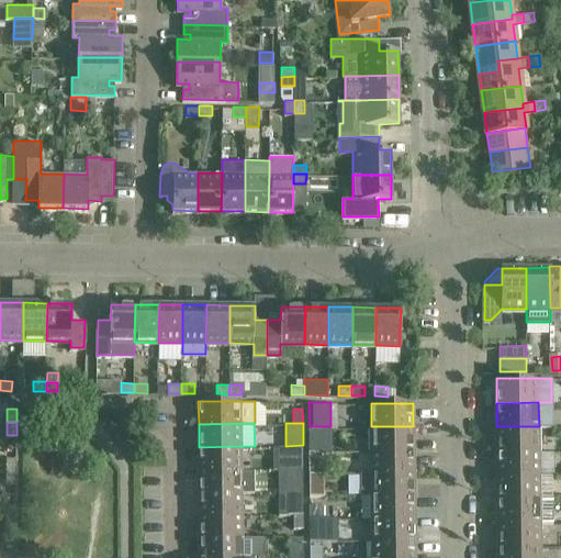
[(323,426),(310,426),(310,449),(318,449),(324,449),(323,426)]
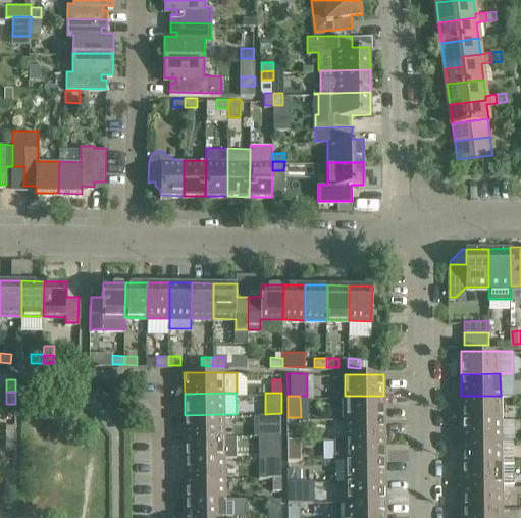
[(383,396),(345,396),(345,417),(384,416),(383,396)]
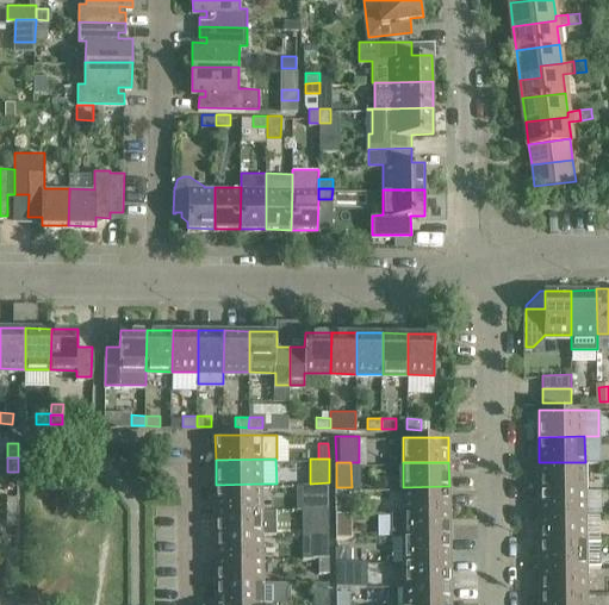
[(585,462),(539,462),(540,488),(585,487),(585,462)]
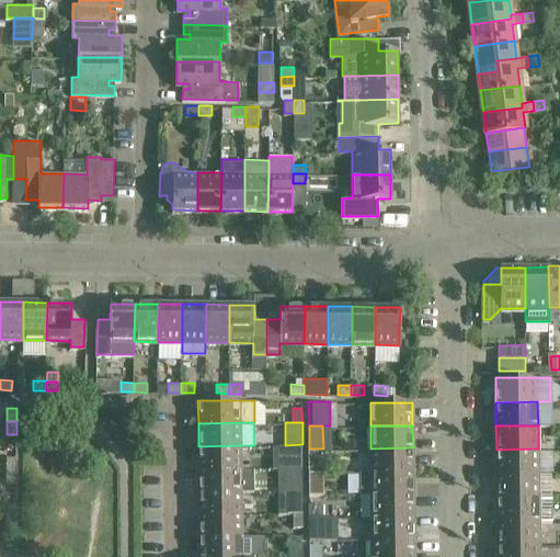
[(285,445),(278,445),(278,446),(278,467),(288,467),(303,467),(303,444),(285,445)]
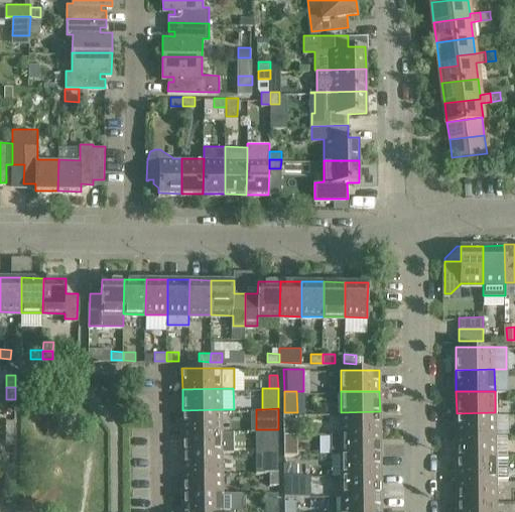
[(221,409),(182,410),(182,430),(221,429),(221,409)]
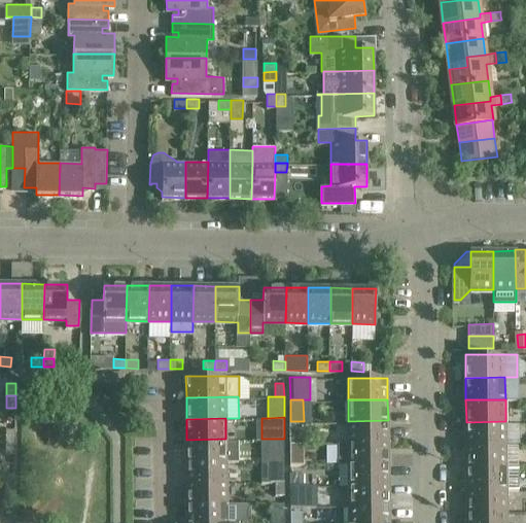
[(388,420),(348,421),(349,442),(388,441),(388,420)]
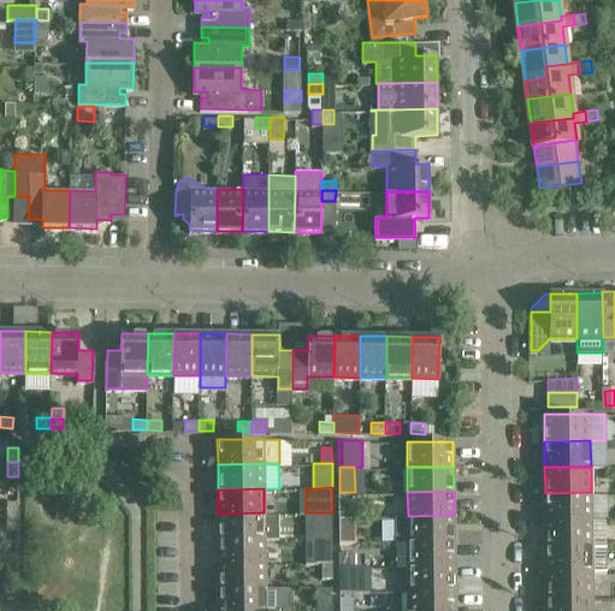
[(349,492),(339,492),(339,516),(349,516),(349,492)]
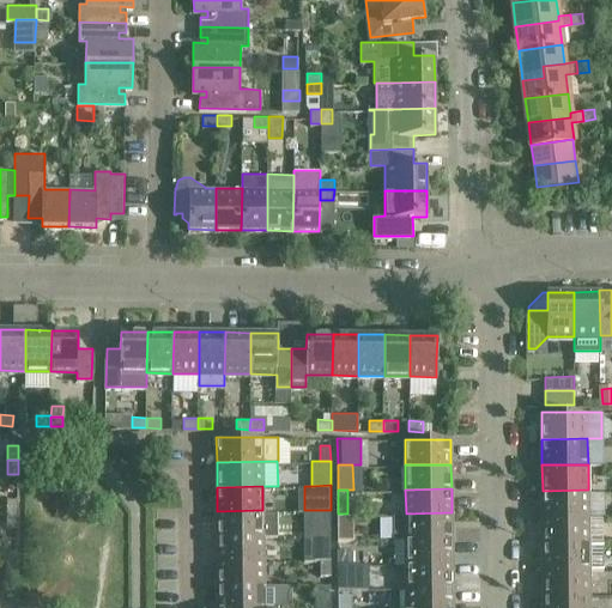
[(543,491),(543,516),(588,516),(588,490),(543,491)]
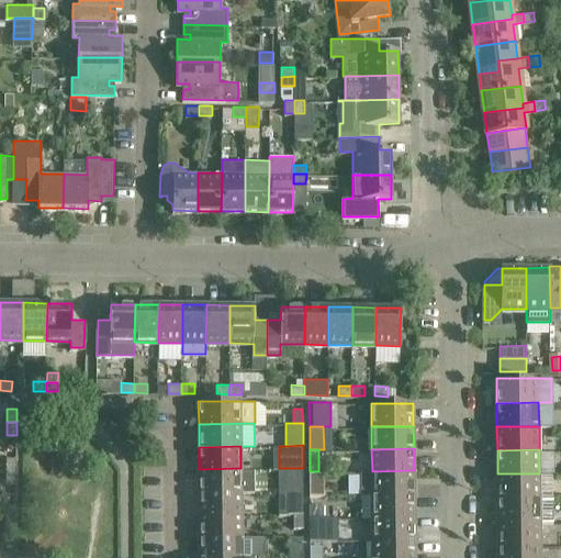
[(7,456),(7,469),(17,469),(17,456),(7,456)]
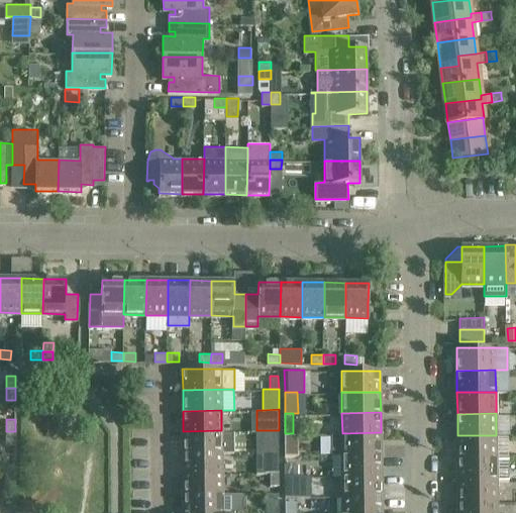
[(221,430),(183,431),(183,451),(222,451),(234,451),(233,430),(221,430)]
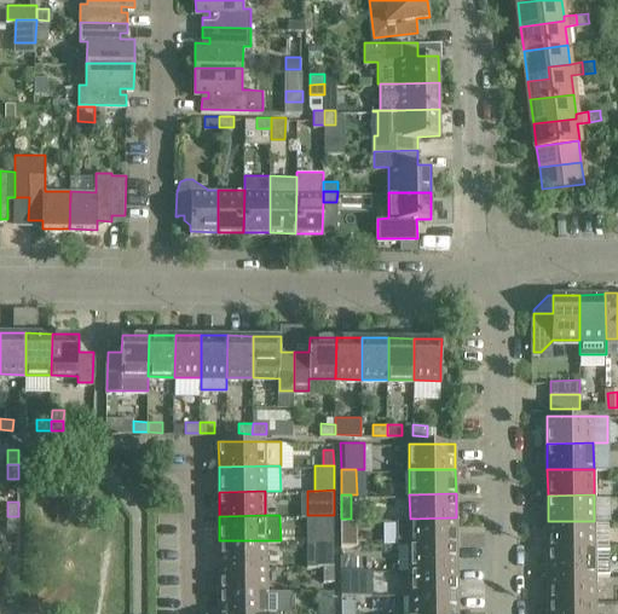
[(334,515),(318,515),(319,529),(334,529),(334,515)]
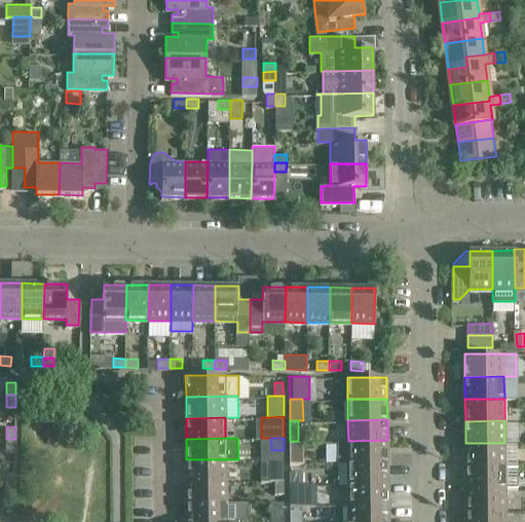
[(6,439),(6,451),(15,451),(15,439),(6,439)]
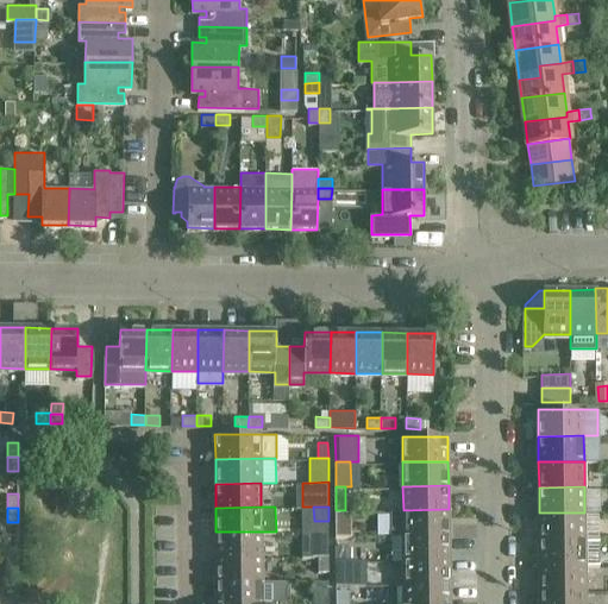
[(403,510),(392,510),(392,534),(403,534),(449,534),(449,509),(403,510)]
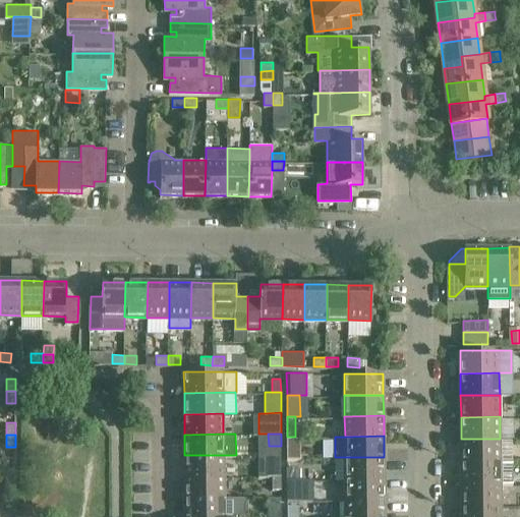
[(500,439),(461,439),(461,461),(500,460),(500,439)]
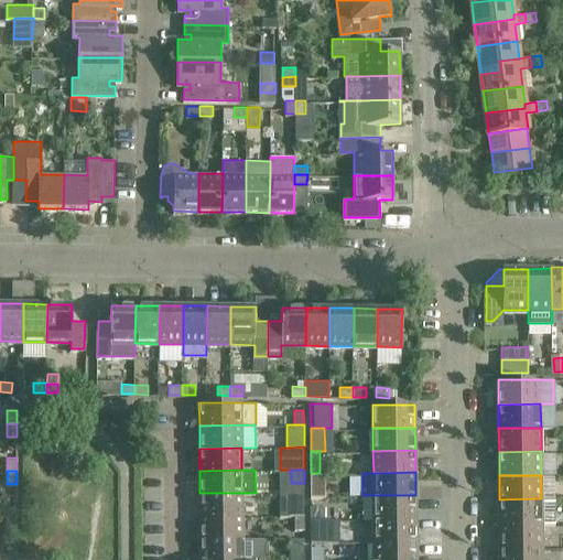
[(242,493),(199,493),(201,516),(242,515),(242,493)]
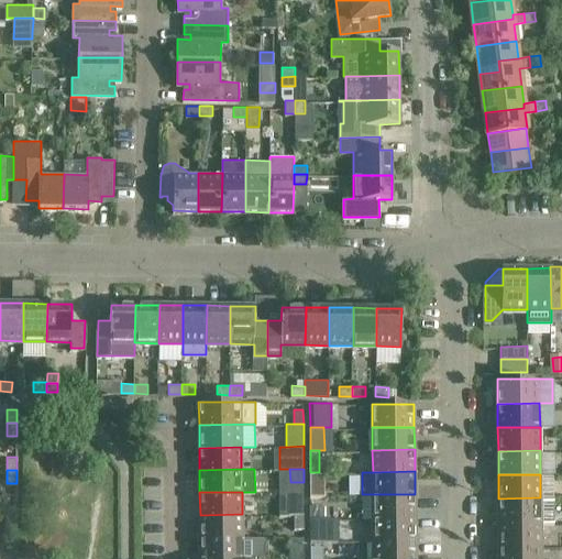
[(415,494),(373,494),(373,517),(416,516),(415,494)]
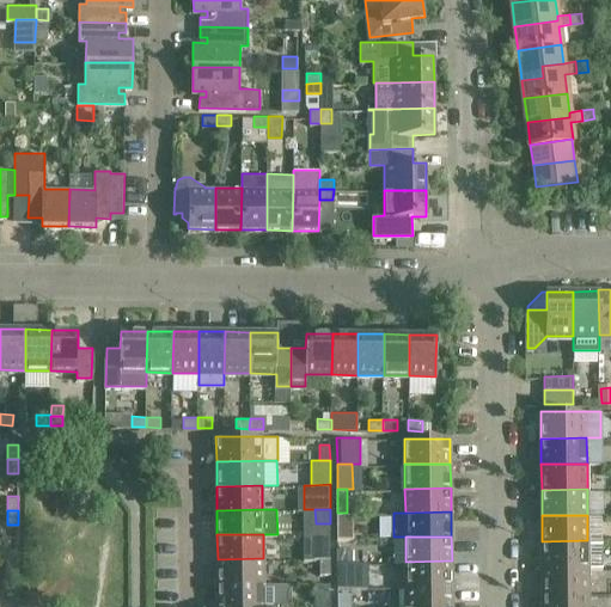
[(542,541),(542,568),(588,566),(603,566),(603,540),(587,540),(542,541)]
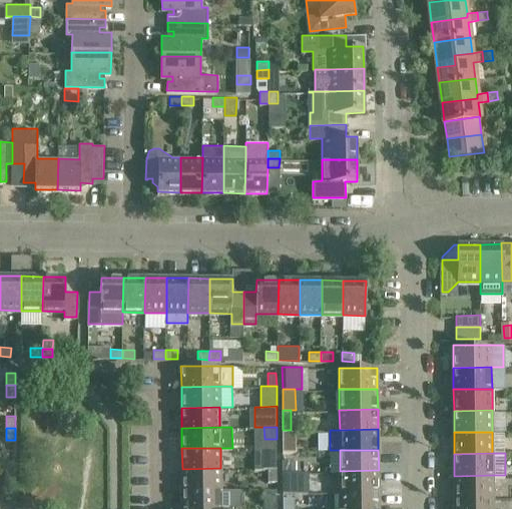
[(277,455),(265,455),(265,468),(269,468),(277,467),(277,455)]
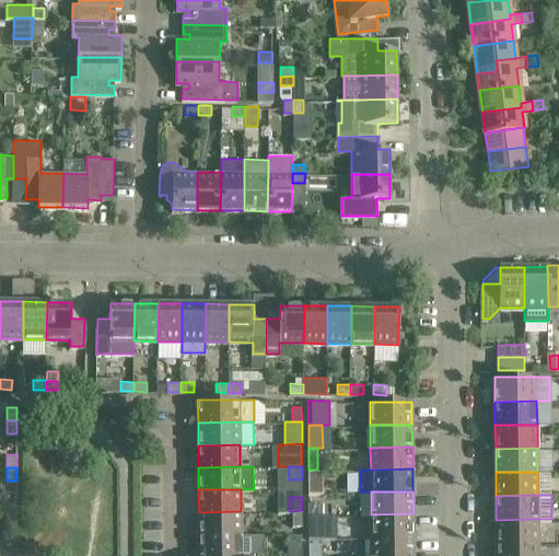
[(309,501),(309,514),(318,514),(318,501),(309,501)]
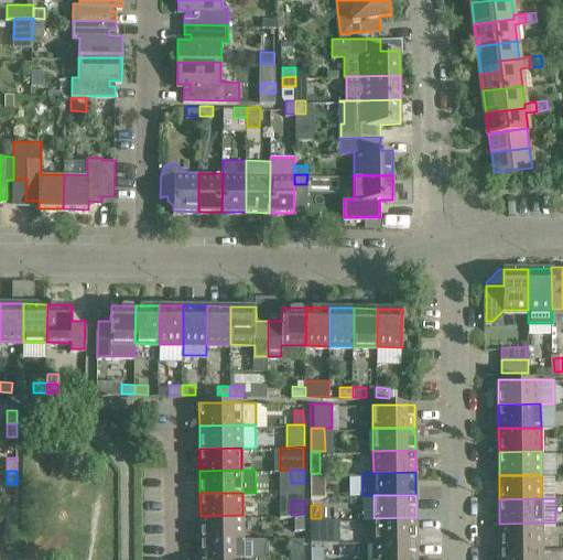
[(6,506),(6,519),(15,519),(15,506),(6,506)]
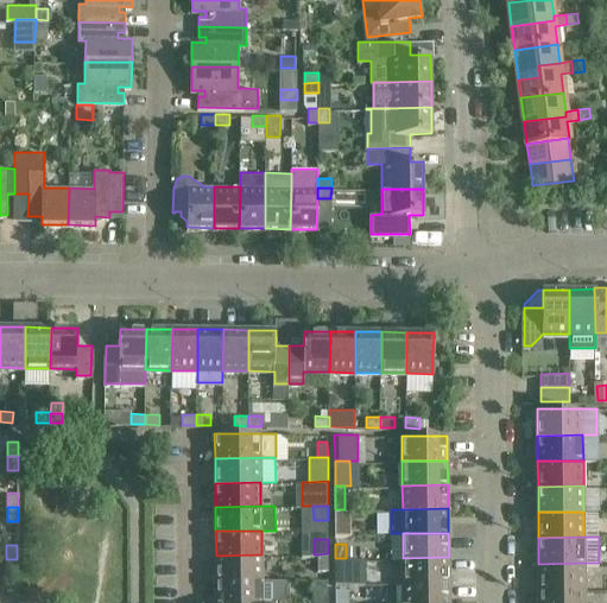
[(328,569),(328,553),(318,554),(318,569),(328,569)]
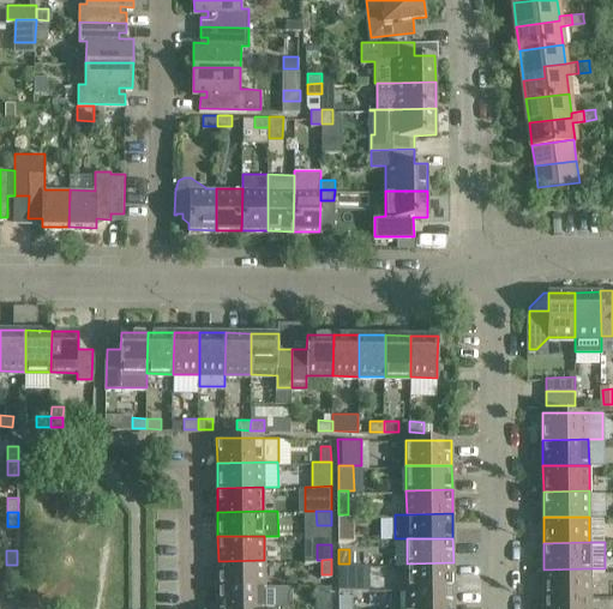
[(264,560),(218,561),(218,585),(264,585),(264,560)]
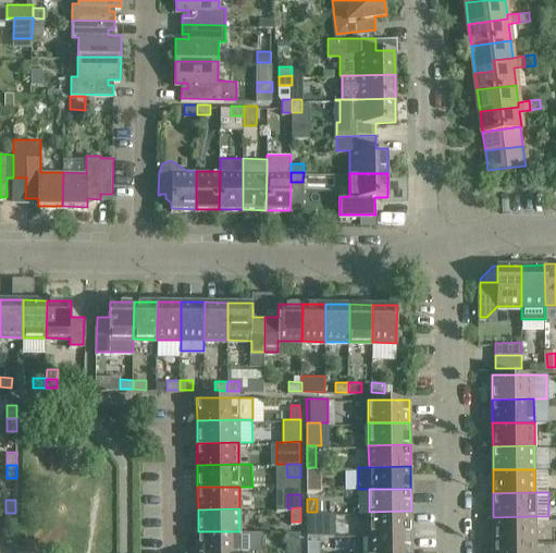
[(411,511),(369,512),(370,533),(411,533),(411,511)]
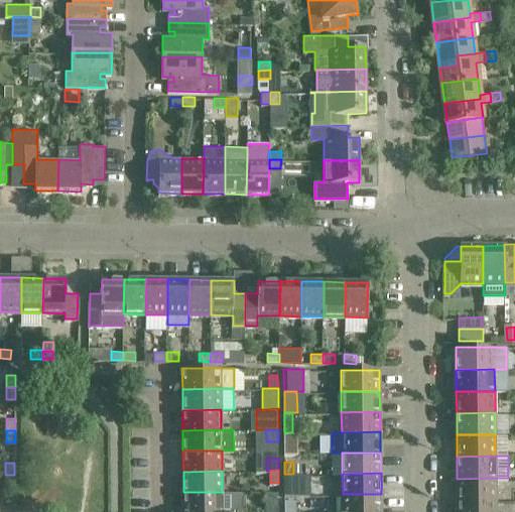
[(293,474),(284,474),(284,487),(285,495),(296,495),(309,494),(309,474),(302,474),(293,474)]
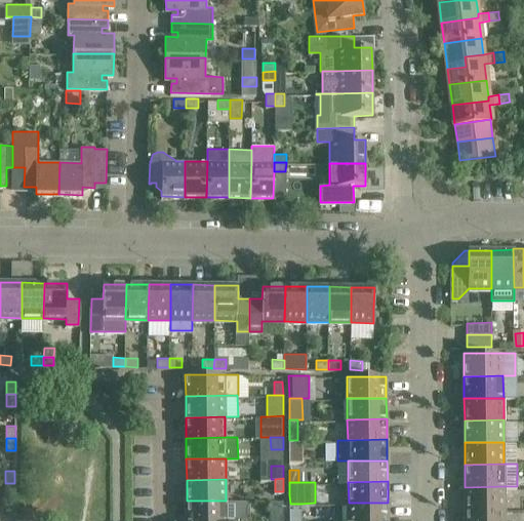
[(5,483),(5,495),(14,495),(14,483),(5,483)]
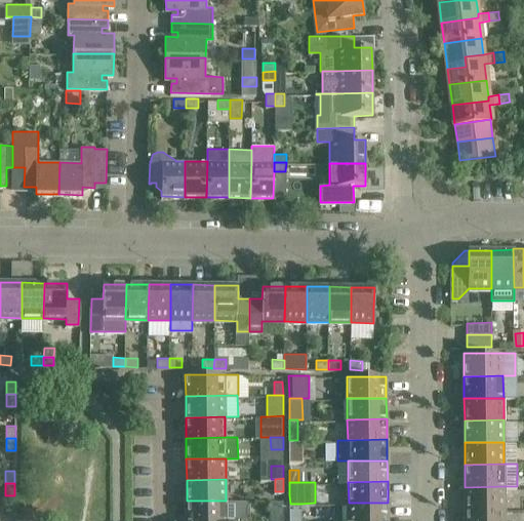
[(505,486),(465,487),(466,509),(505,509),(505,486)]
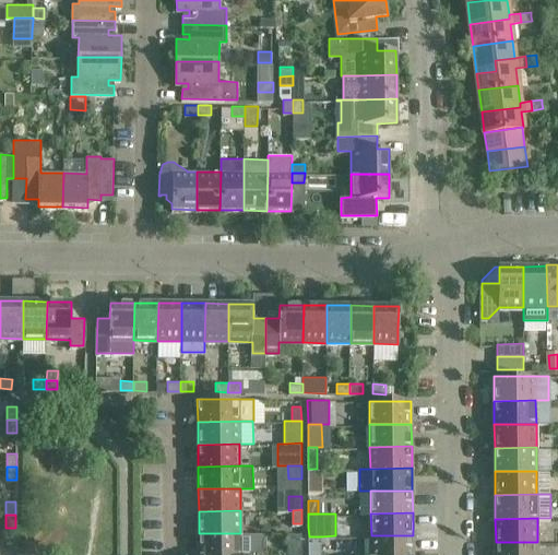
[(301,532),(288,532),(288,554),(303,554),(301,532)]
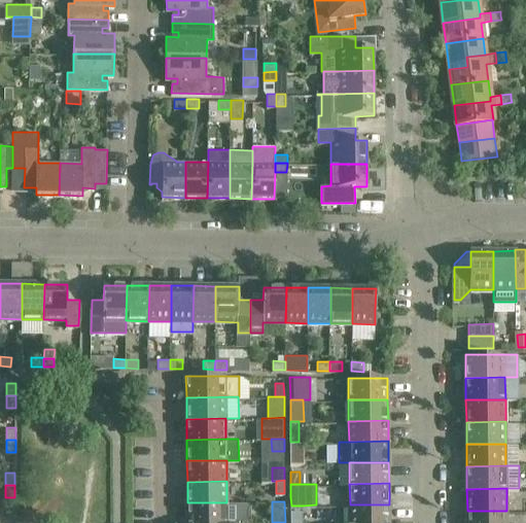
[(226,502),(187,502),(187,522),(231,522),(238,522),(238,502),(226,502)]
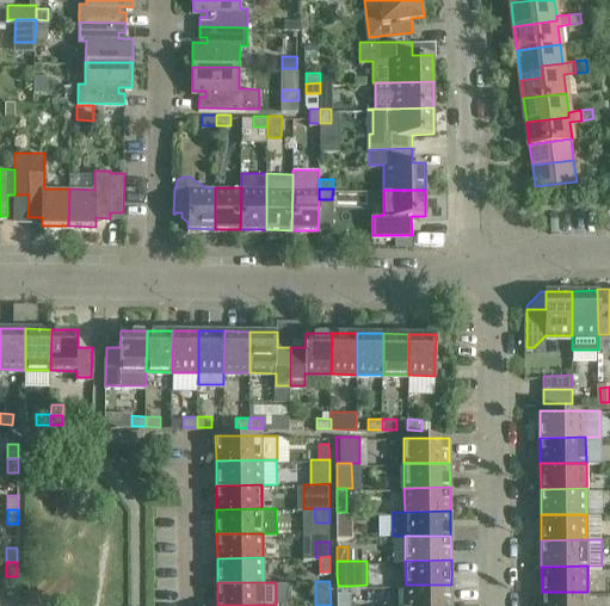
[(405,605),(451,605),(451,585),(406,585),(405,605)]
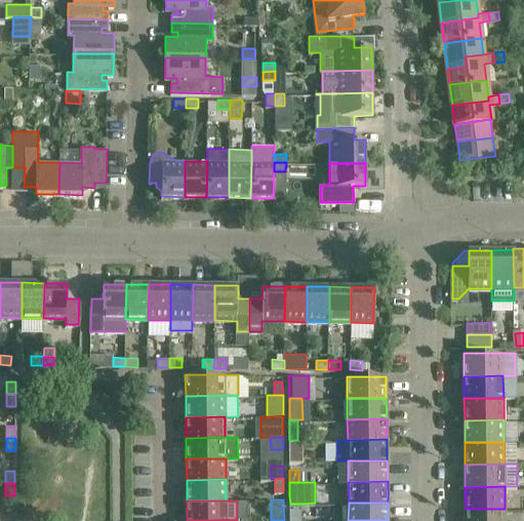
[(290,508),(289,520),(301,520),(303,508),(290,508)]
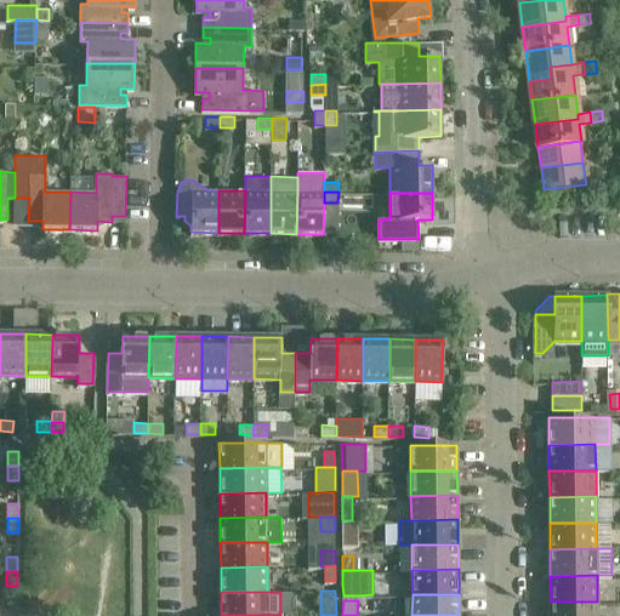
[(551,602),(550,615),(597,615),(597,602),(551,602)]
